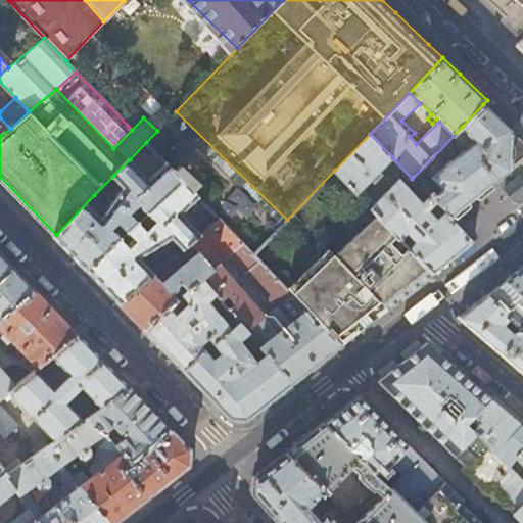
[(510,130),(483,104),(462,127),(474,140),(430,178),(440,188),(434,195),(430,191),(427,194),(429,196),(434,202),(444,212),(449,219),(483,190),(509,170),(510,148),(510,130)]
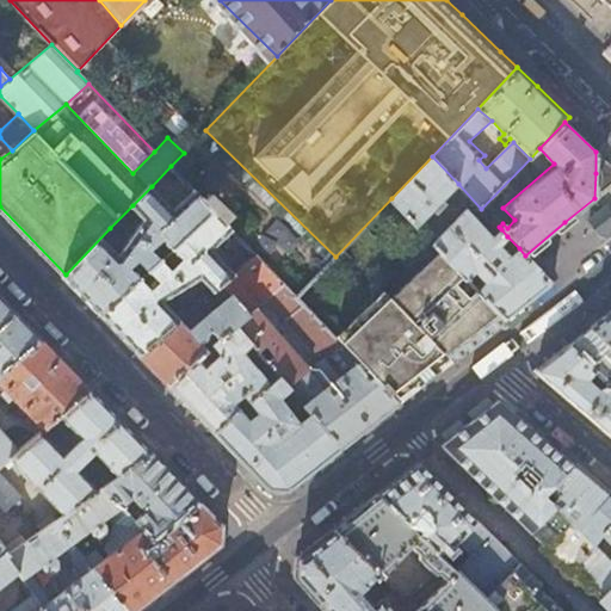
[(0,159),(12,150),(0,137),(0,159)]
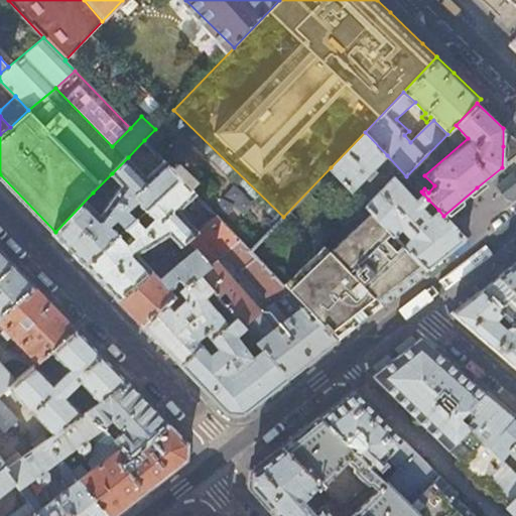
[(468,138),(456,125),(447,134),(406,176),(421,191),(424,188),(428,192),(434,185),(424,175),(468,138)]
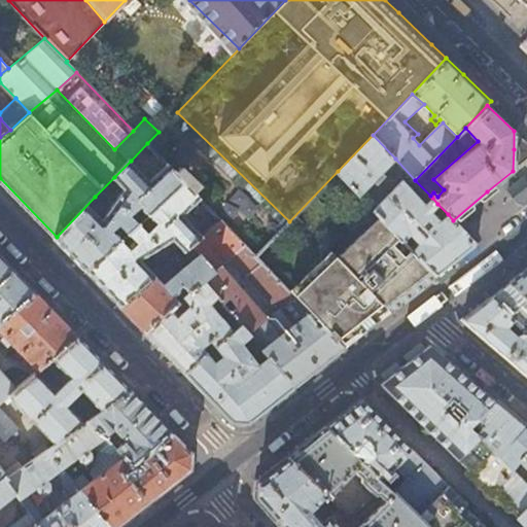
[(159,132),(147,143),(156,152),(169,139),(161,130),(159,132)]
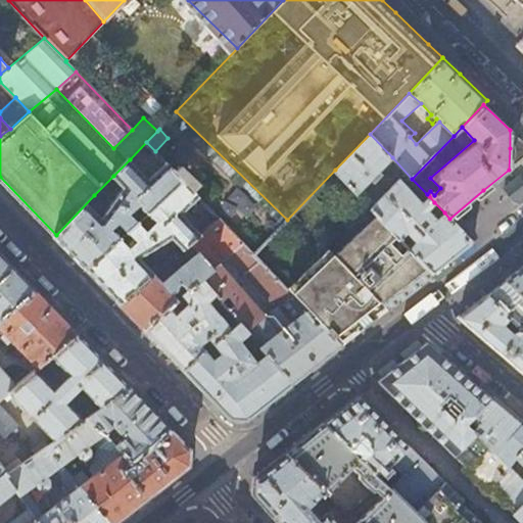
[(357,193),(392,157),(370,134),(335,170),(357,193)]
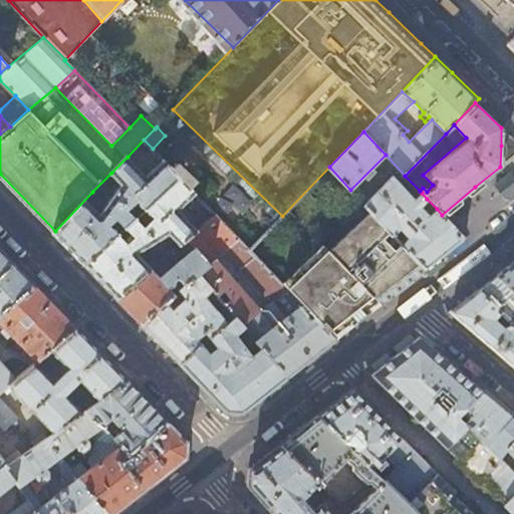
[(146,176),(127,157),(111,173),(121,184),(105,205),(92,192),(55,231),(53,233),(84,265),(117,233),(109,224),(116,218),(124,226),(136,217),(126,208),(136,199),(145,208),(178,176),(173,170),(163,159),(146,176)]
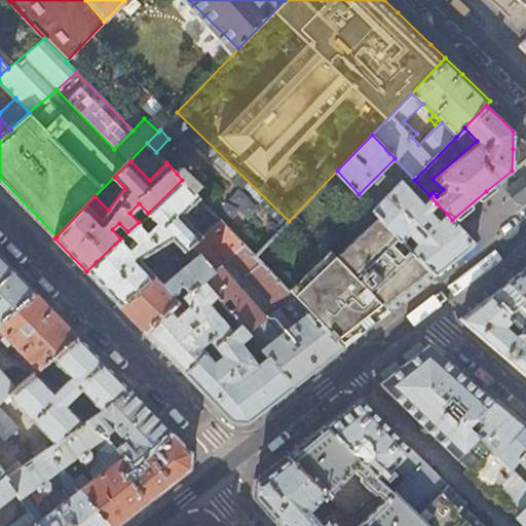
[(183,167),(177,174),(182,180),(195,193),(202,186),(183,167)]
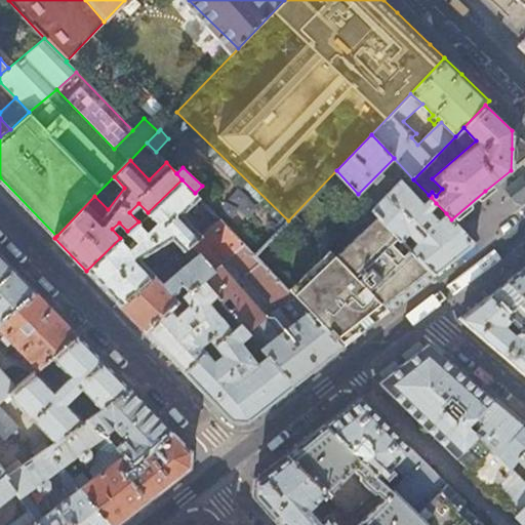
[(198,196),(195,193),(182,179),(148,212),(156,220),(147,231),(138,221),(127,231),(135,240),(128,247),(120,238),(86,271),(119,305),(153,274),(159,269),(146,253),(170,237),(182,249),(191,242),(201,233),(180,212),(198,196)]
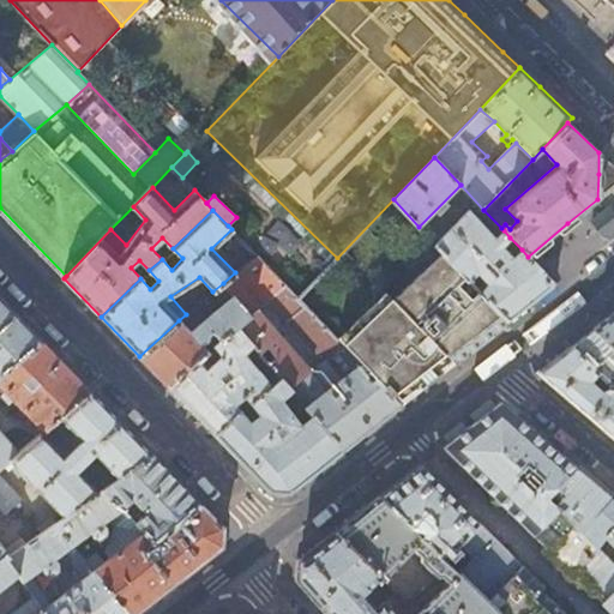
[(501,246),(510,238),(504,230),(497,238),(469,210),(434,244),(443,252),(468,278),(476,269),(489,283),(480,292),(507,320),(528,305),(554,284),(545,275),(528,257),(522,250),(513,258),(501,246)]
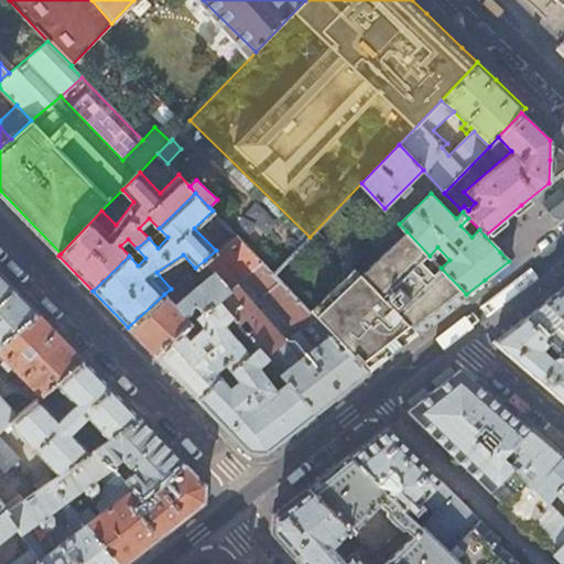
[(563,198),(548,212),(553,218),(561,221),(563,218),(563,198)]
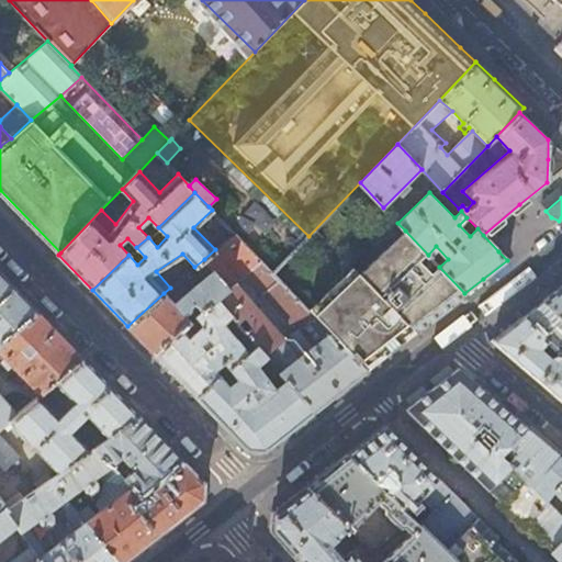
[(405,231),(359,273),(415,333),(438,314),(464,293),(439,267),(428,255),(405,231)]
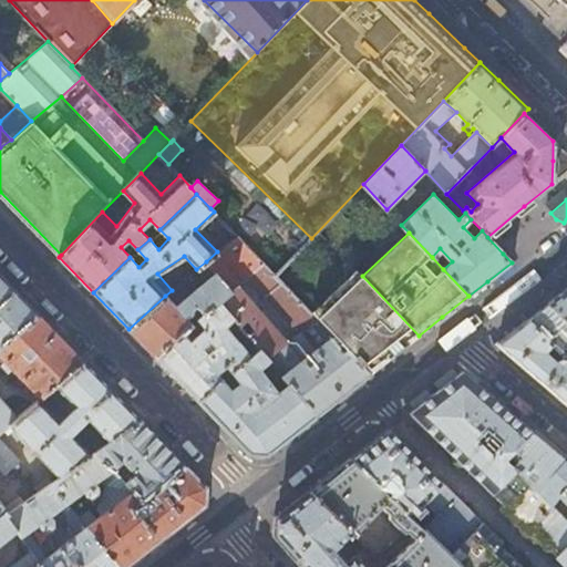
[(236,235),(217,251),(206,261),(215,271),(230,290),(237,285),(245,277),(263,263),(236,235)]
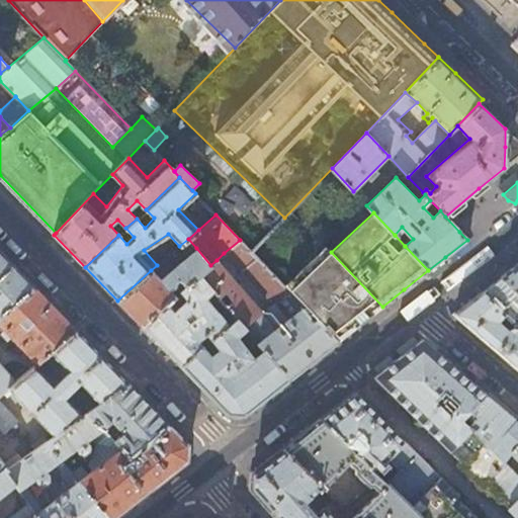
[(285,287),(240,240),(224,253),(241,270),(242,269),(274,303),(263,313),(245,328),(263,350),(289,379),(308,365),(337,342),(289,291),(285,287)]
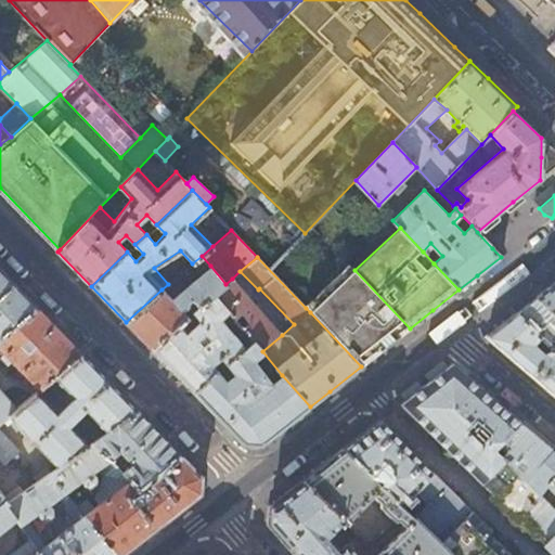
[(306,308),(310,312),(355,270),(349,265),(306,308)]
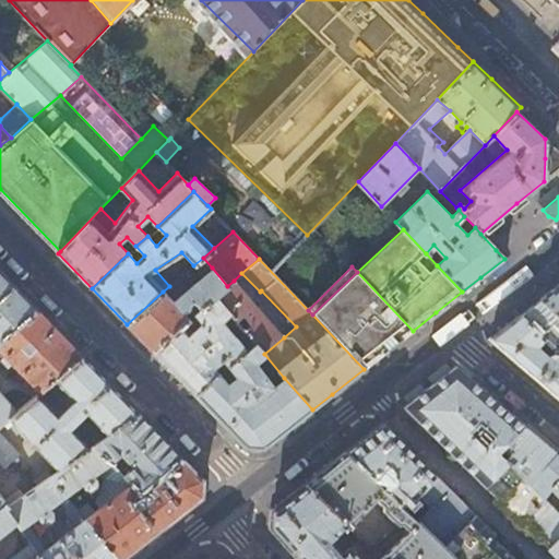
[(215,297),(227,286),(212,268),(171,301),(163,292),(127,324),(153,352),(181,326),(189,320),(182,312),(187,311),(192,302),(200,310),(215,297)]
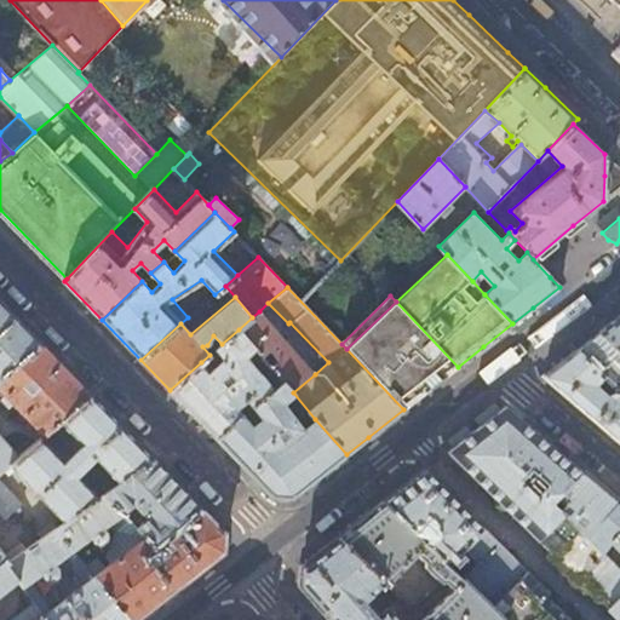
[(0,379),(41,345),(0,302),(0,379)]
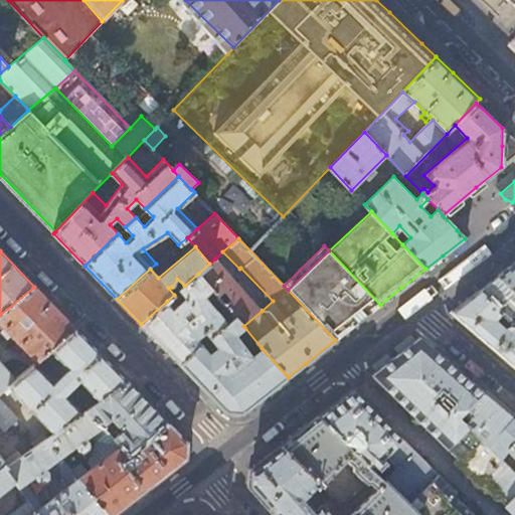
[(329,250),(288,290),(335,340),(351,328),(380,305),(329,250)]
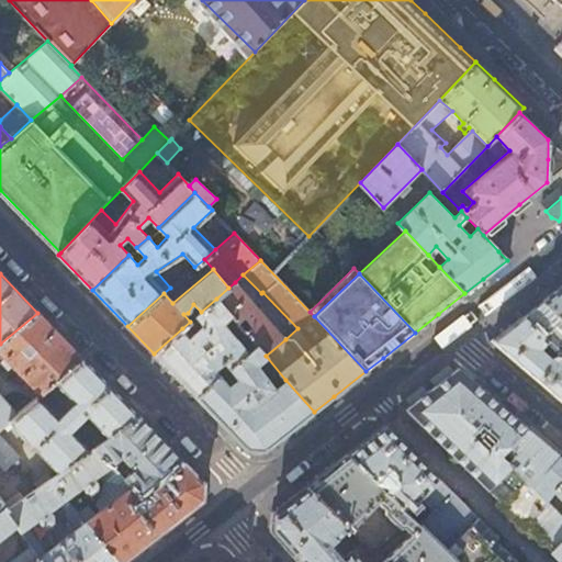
[(235,282),(228,288),(216,299),(231,315),(236,322),(246,314),(245,316),(246,318),(247,319),(248,321),(249,322),(253,322),(254,322),(244,330),(256,346),(266,356),(285,339),(235,282)]
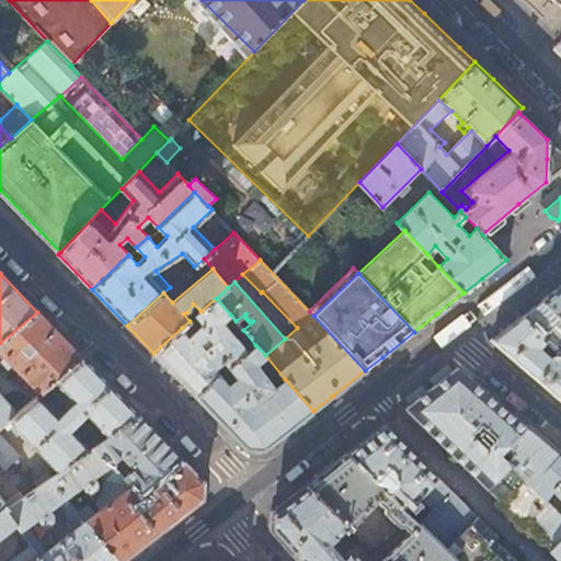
[(560,285),(544,300),(560,317),(560,285)]
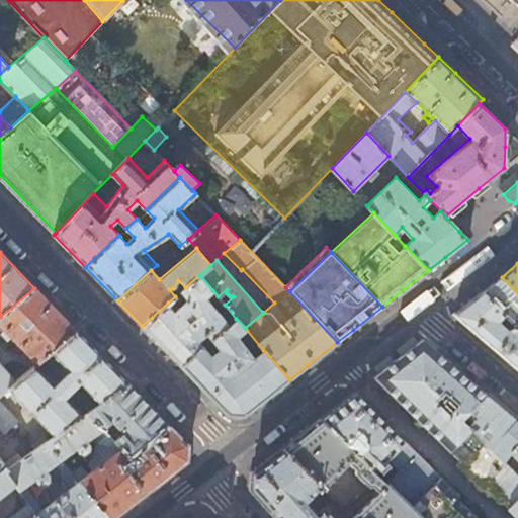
[(199,275),(185,287),(180,292),(187,300),(175,311),(168,303),(142,326),(181,366),(204,345),(199,341),(206,335),(211,340),(236,319),(225,305),(221,299),(211,307),(204,298),(212,290),(199,275)]
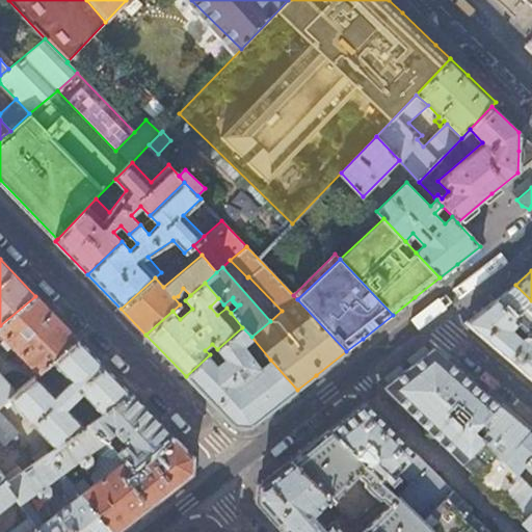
[(531,300),(515,285),(495,300),(531,336),(531,300)]
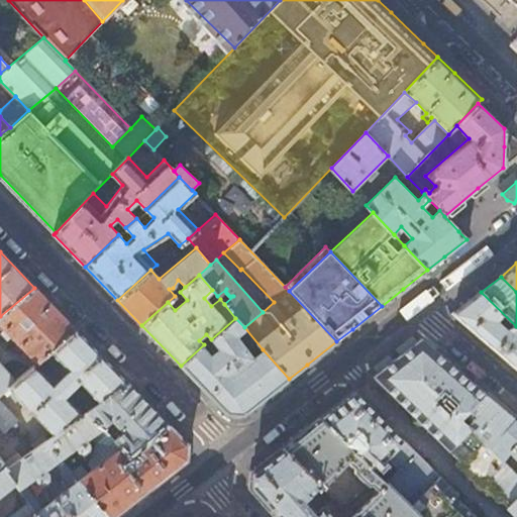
[(75,329),(34,288),(0,316),(0,323),(4,328),(1,332),(6,338),(10,334),(36,362),(49,351),(75,329)]
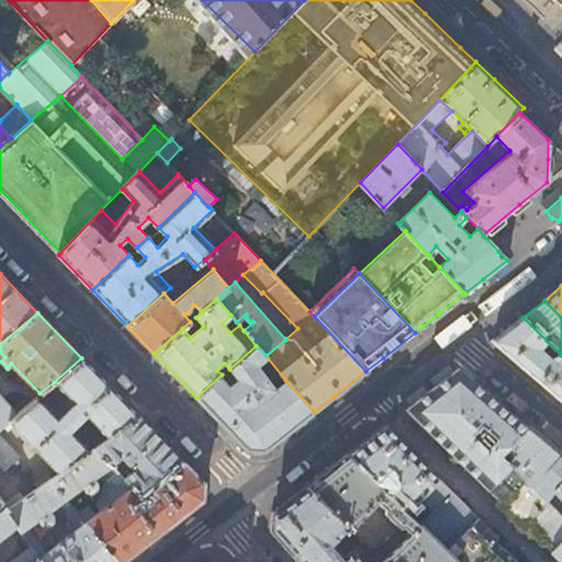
[(561,400),(561,355),(523,317),(493,341),(561,400)]
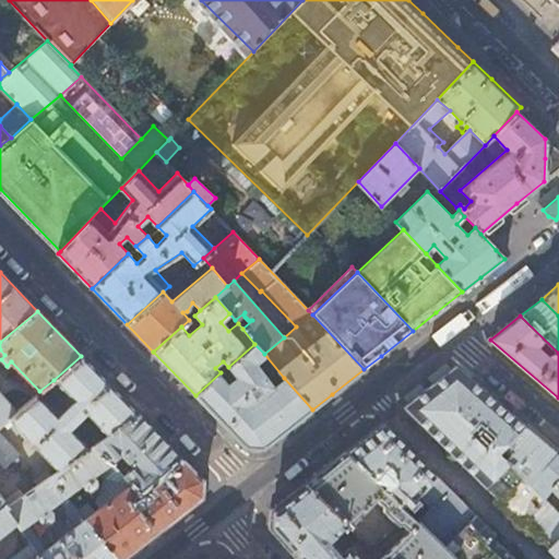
[(254,363),(264,354),(254,344),(228,367),(236,376),(229,382),(221,372),(195,395),(246,448),(262,449),(275,439),(312,409),(284,378),(274,385),(254,363)]
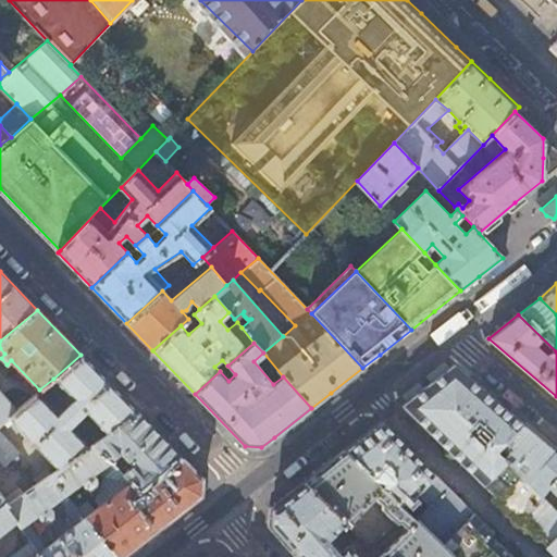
[(137,413),(81,355),(53,379),(73,399),(58,416),(35,393),(16,409),(2,421),(8,426),(12,422),(59,469),(88,448),(69,428),(85,411),(108,435),(137,413)]
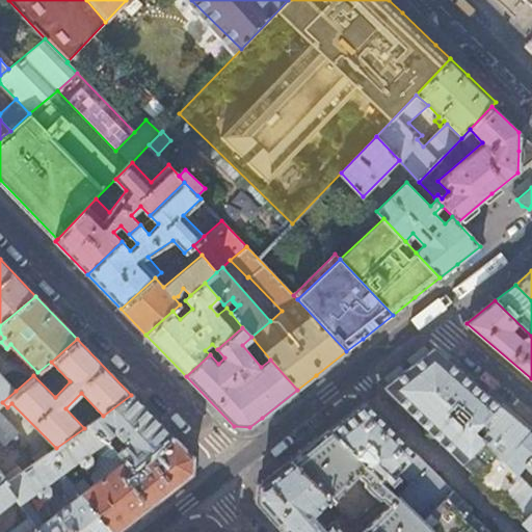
[(433,349),(408,369),(473,432),(483,423),(499,405),(433,349)]
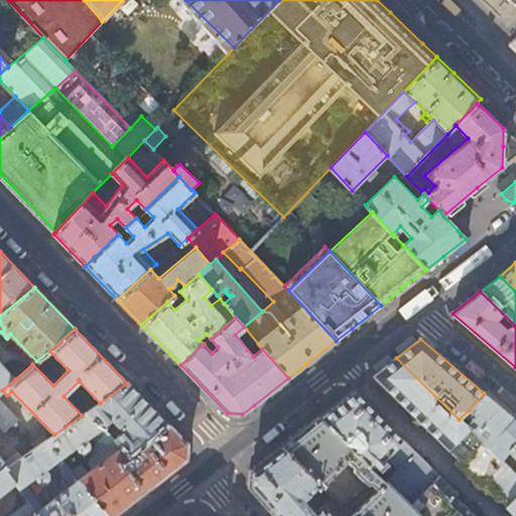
[(465,425),(459,419),(396,358),(373,375),(461,462),(480,440),(465,425)]
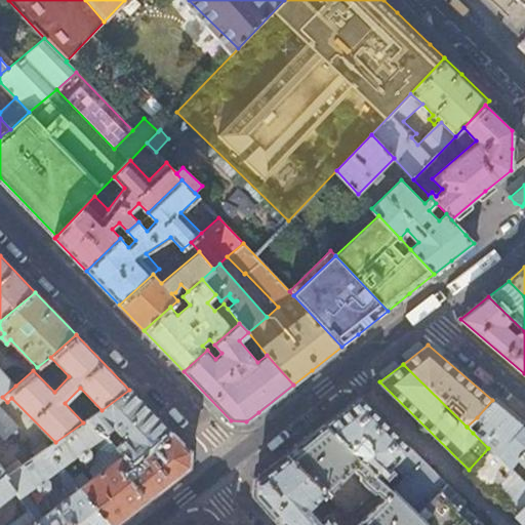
[(0,368),(0,398),(2,397),(15,386),(0,368)]
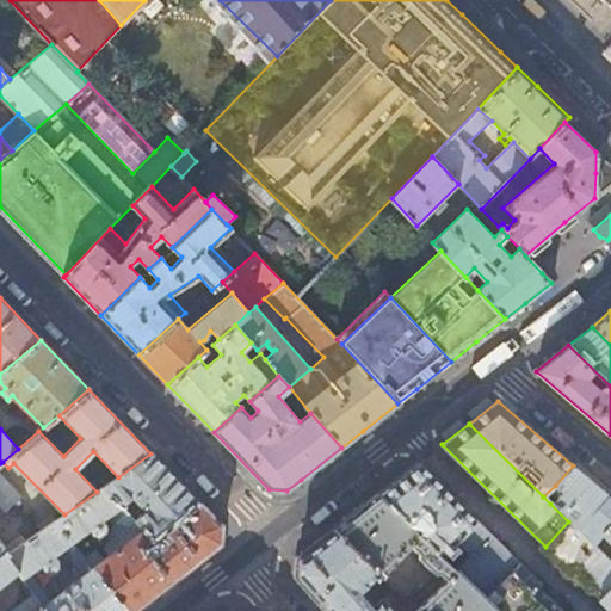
[(197,503),(150,454),(118,477),(103,488),(121,507),(130,498),(133,498),(144,511),(134,522),(136,524),(152,539),(197,503)]
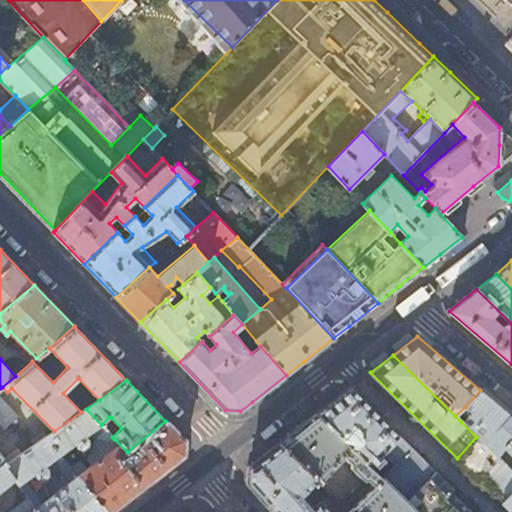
[(341,438),(351,429),(360,438),(350,447),(381,476),(403,498),(404,498),(429,474),(433,470),(350,388),(317,414),(341,438)]
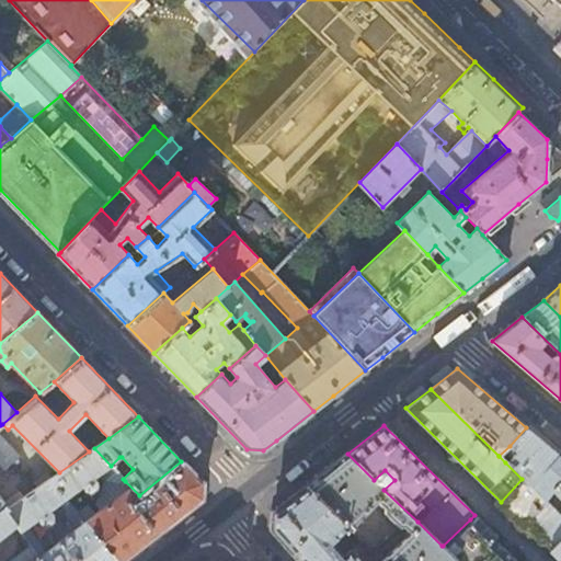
[(530,432),(526,427),(510,446),(513,449),(508,453),(512,456),(505,462),(522,479),(530,488),(559,455),(530,432)]
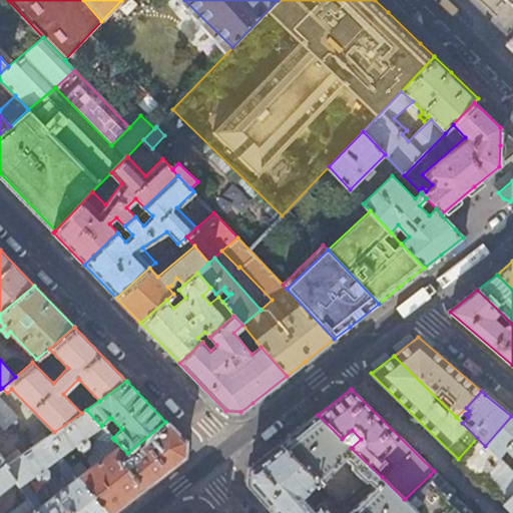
[(18,417),(0,398),(0,412),(11,423),(18,417)]
